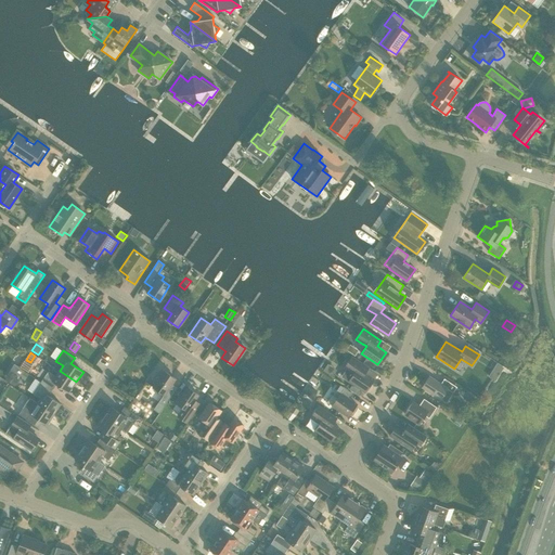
[(345,366),(348,370),(343,377),(348,381),(365,392),(374,379),(364,373),(369,369),(351,357),(345,366)]
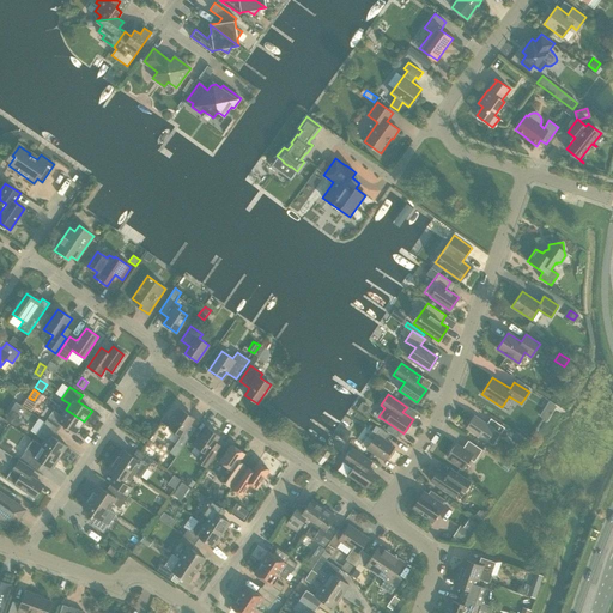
[(557,405),(548,400),(545,406),(552,411),(557,405)]
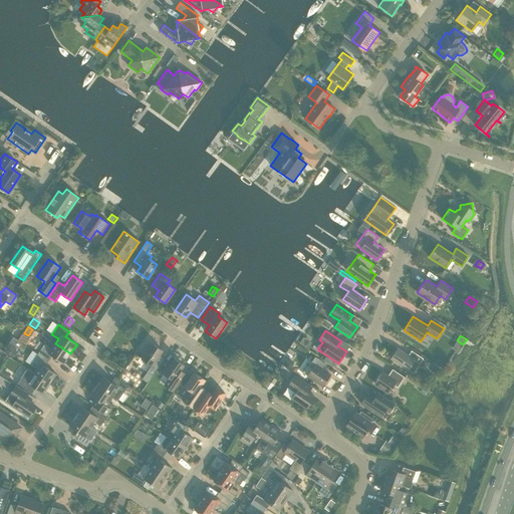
[(63,363),(70,353),(55,343),(51,348),(44,343),(38,353),(49,360),(52,356),(63,363)]
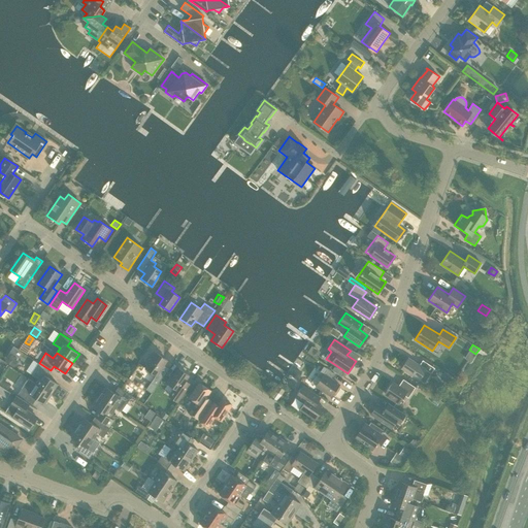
[(152,393),(168,369),(163,365),(167,360),(157,353),(145,368),(156,375),(146,390),(152,393)]
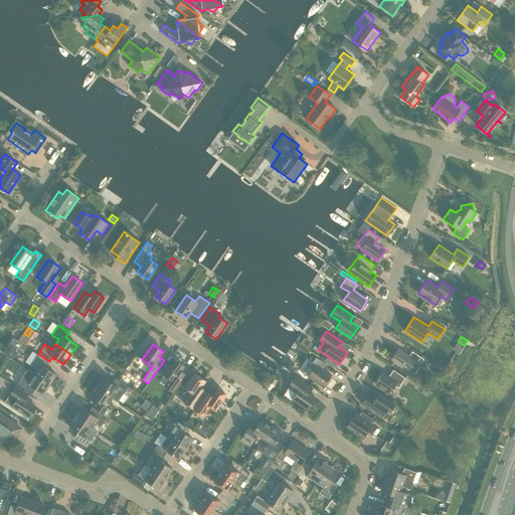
[(408,356),(398,349),(391,359),(408,370),(412,364),(417,368),(423,359),(412,351),(408,356)]
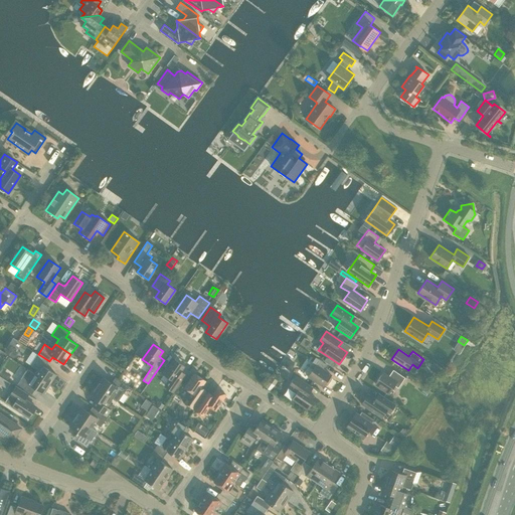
[(45,367),(49,361),(38,354),(34,360),(30,365),(37,369),(34,373),(50,384),(56,375),(45,367)]
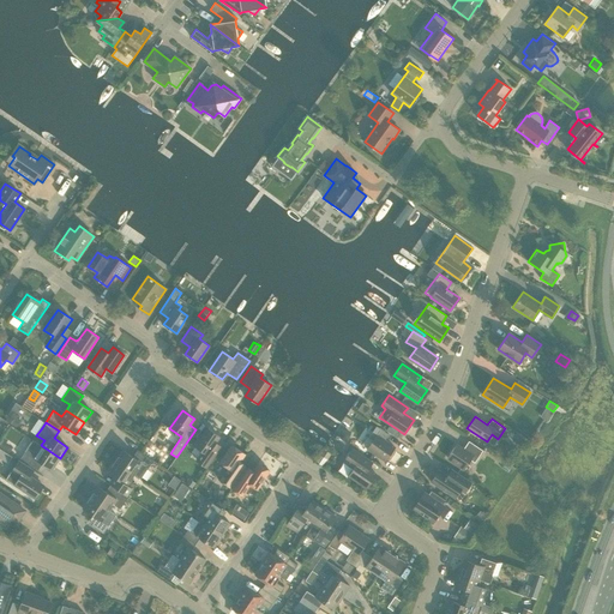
[(385,461),(395,447),(385,440),(389,434),(377,426),(368,437),(373,440),(367,449),(385,461)]
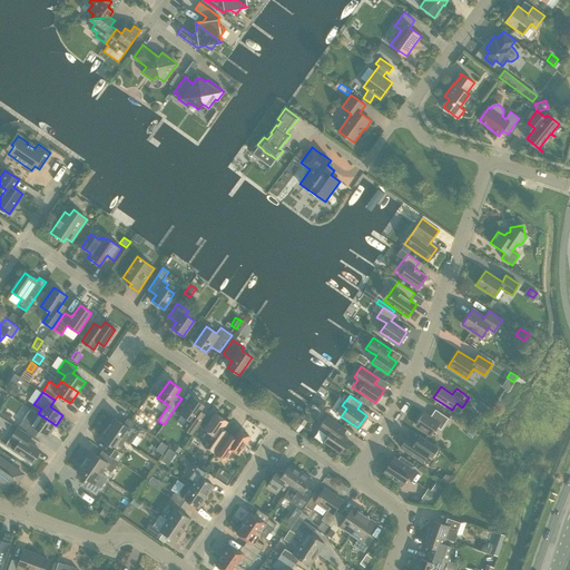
[(192,434),(206,414),(200,411),(204,405),(193,397),(182,414),(189,420),(184,429),(192,434)]
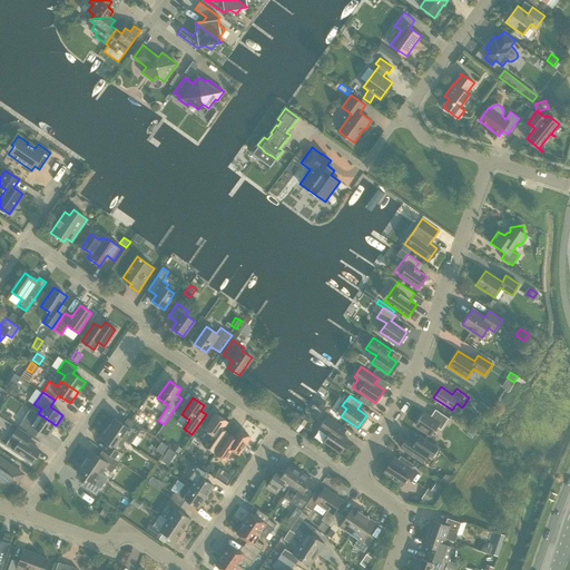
[(327,400),(320,397),(317,406),(325,409),(327,400)]
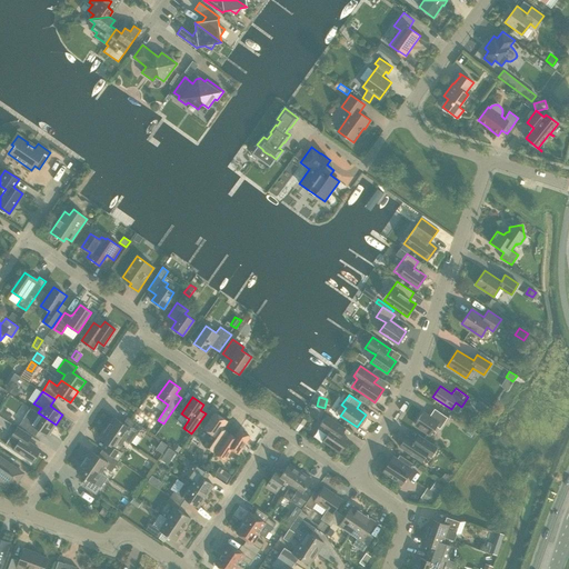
[(485,406),(480,402),(476,410),(480,413),(485,406)]
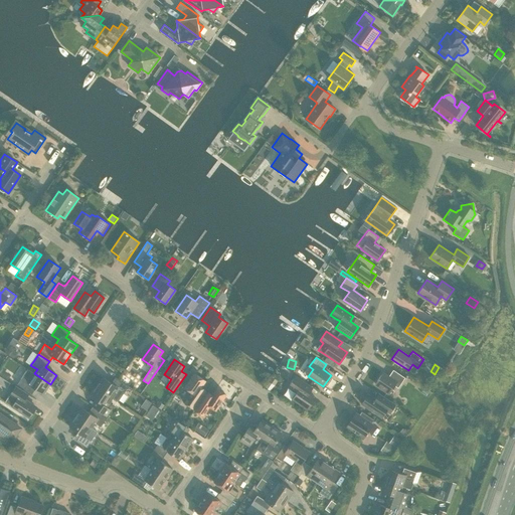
[(43,394),(50,384),(34,373),(28,369),(17,384),(28,392),(32,386),(43,394)]
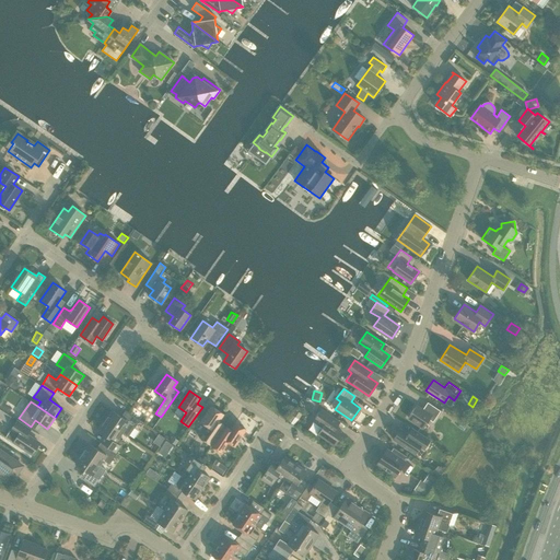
[(433,422),(440,410),(429,403),(423,410),(416,406),(408,417),(423,428),(429,419),(433,422)]
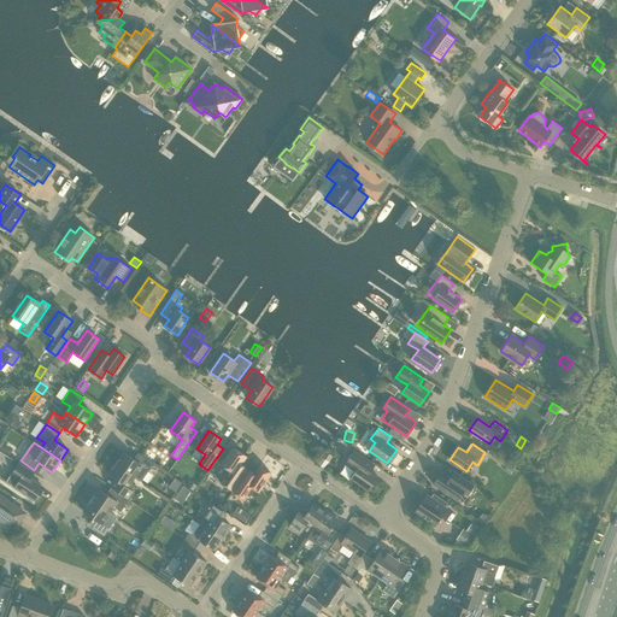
[(241,464),(247,457),(233,447),(221,464),(229,470),(221,482),(233,491),(247,469),(241,464)]
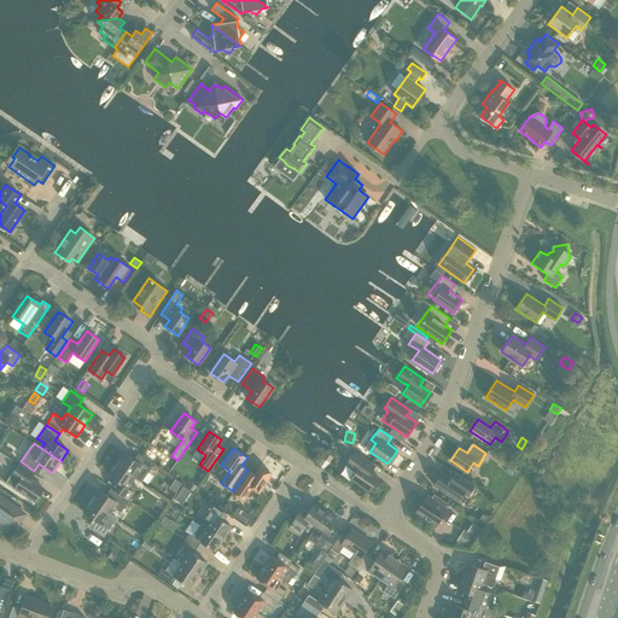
[(333,456),(327,452),(319,464),(325,468),(333,456)]
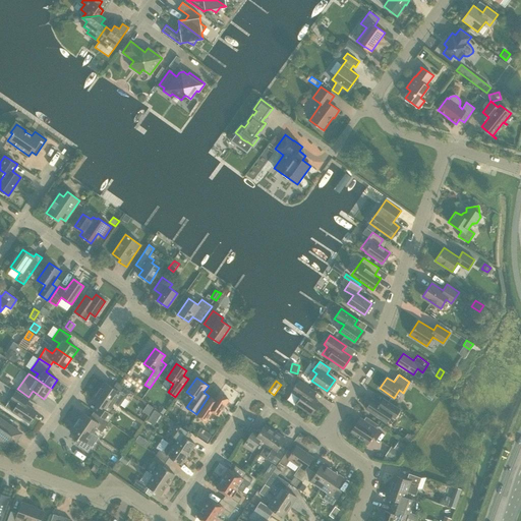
[(314,392),(303,385),(298,381),(292,391),(300,396),(295,403),(311,414),(320,402),(310,397),(314,392)]
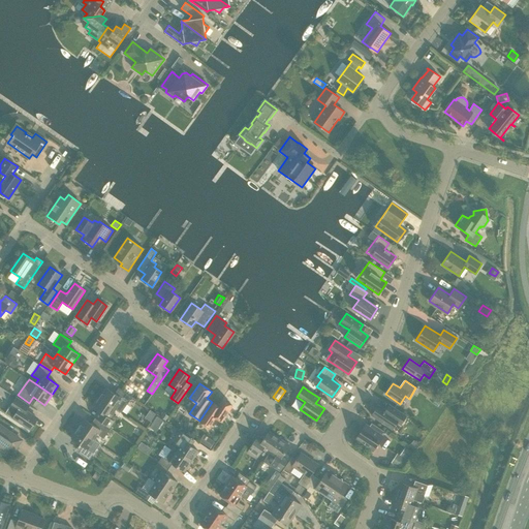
[(116,408),(116,409),(121,412),(132,397),(122,390),(118,396),(106,387),(99,397),(116,408)]
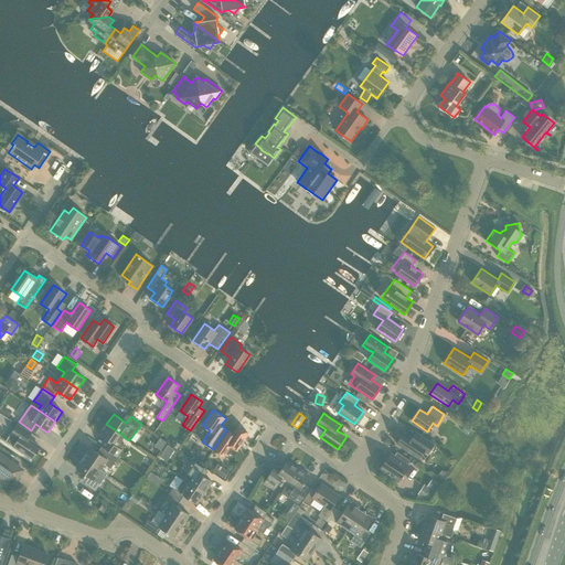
[(18,424),(10,434),(6,441),(31,458),(39,446),(24,436),(29,430),(18,424)]
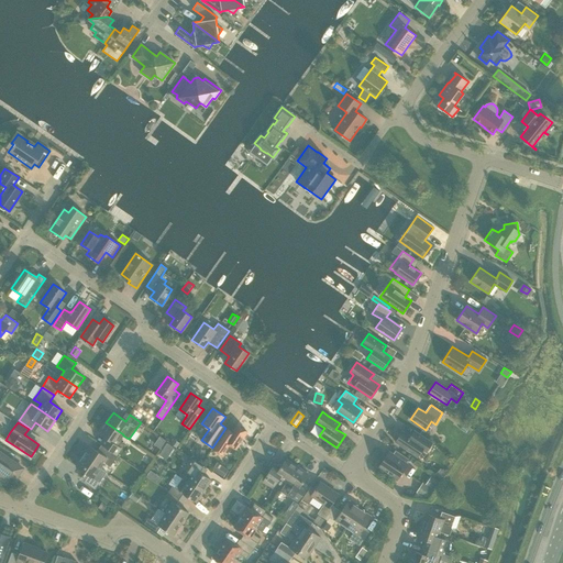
[(120,440),(123,435),(123,434),(106,422),(99,433),(111,442),(107,449),(118,455),(125,444),(120,440)]
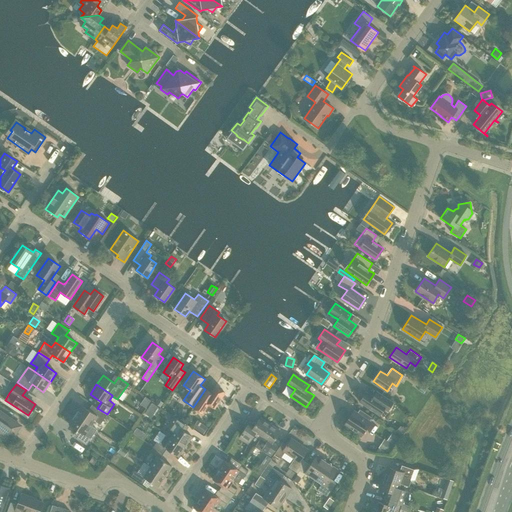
[(211,392),(206,389),(193,407),(202,414),(209,404),(215,408),(225,393),(215,386),(211,392)]
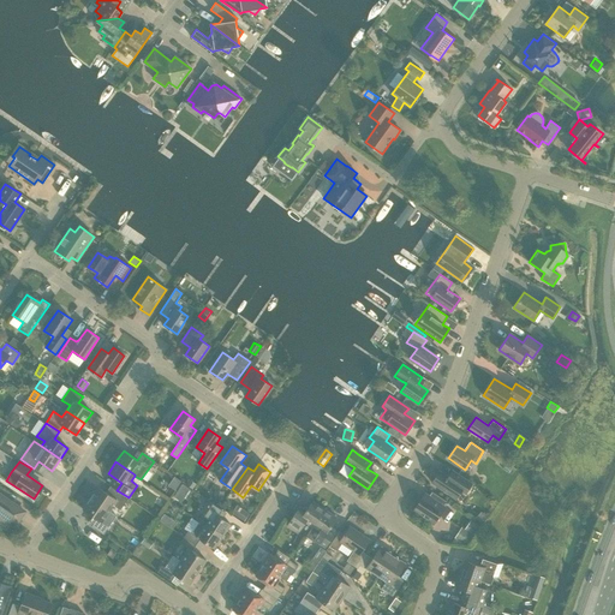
[(472,483),(458,473),(453,471),(448,476),(440,471),(431,483),(455,499),(461,490),(465,494),(472,483)]
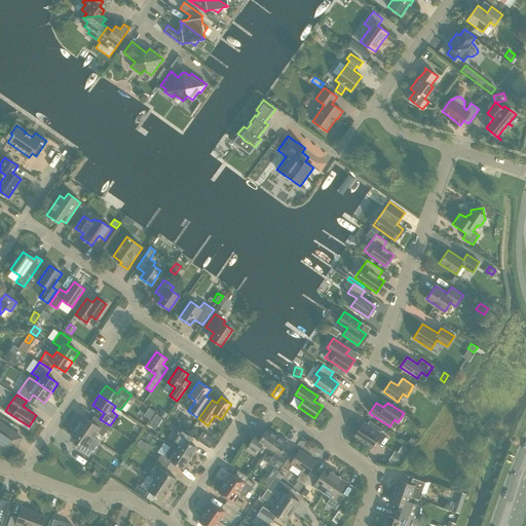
[(149,408),(144,415),(150,419),(155,411),(154,411),(150,408),(149,408)]
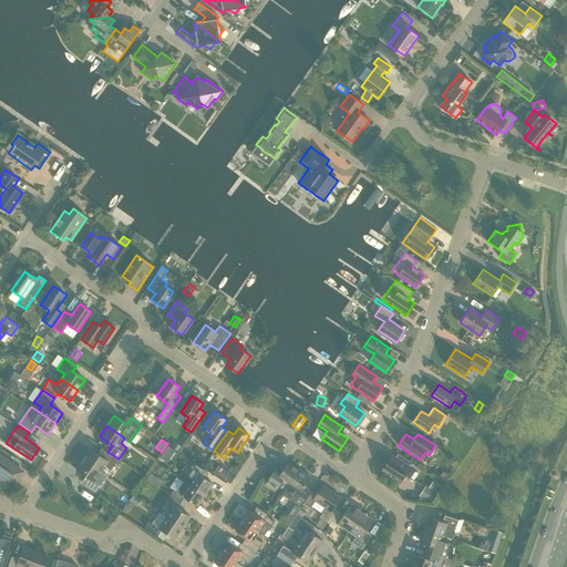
[(168,446),(164,452),(172,456),(175,451),(168,446)]
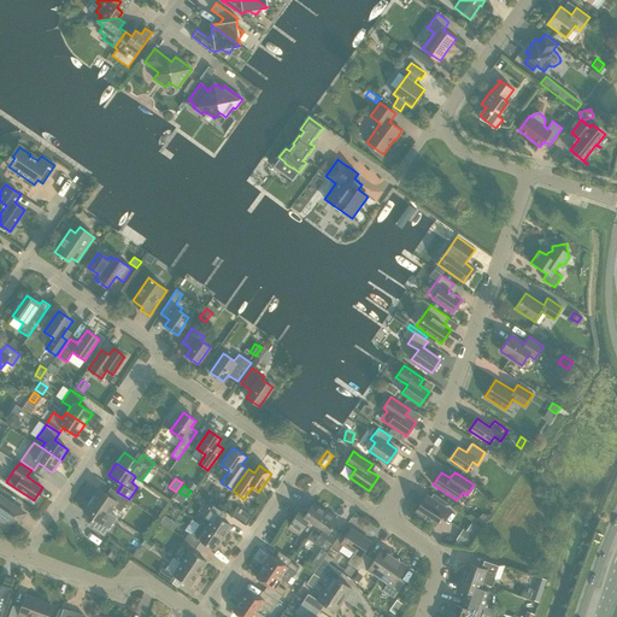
[(121,511),(129,499),(117,492),(112,498),(99,488),(90,500),(110,512),(115,506),(121,511)]
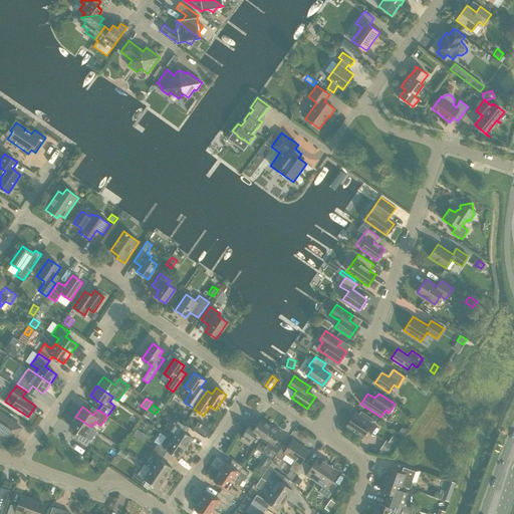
[(187,411),(180,411),(179,420),(186,421),(187,411)]
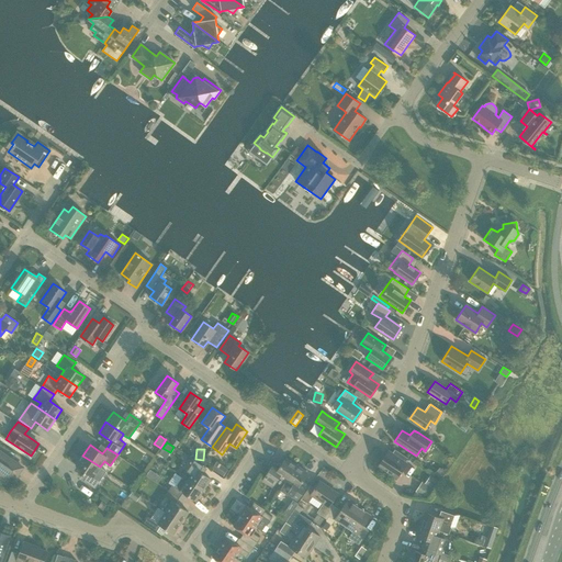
[(396,478),(404,467),(402,465),(407,458),(394,449),(389,457),(385,454),(378,465),(396,478)]
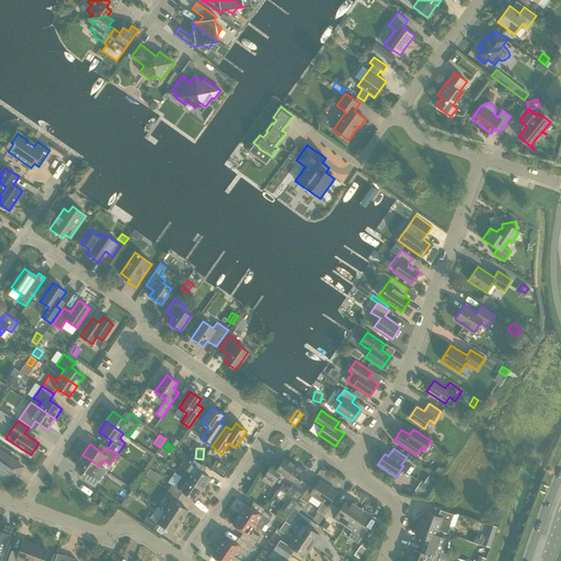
[(15,478),(23,467),(0,450),(0,478),(6,482),(10,474),(15,478)]
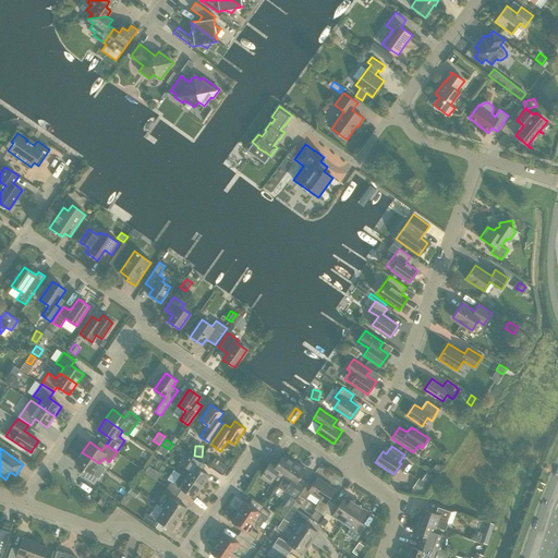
[(96,469),(99,463),(82,452),(75,462),(87,471),(83,477),(94,484),(101,473),(96,469)]
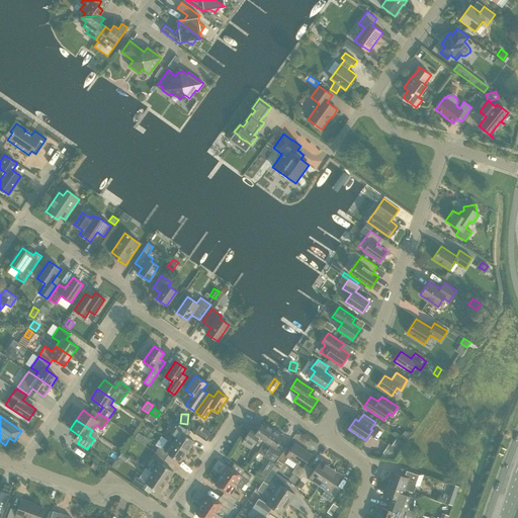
[(179,431),(172,441),(187,451),(194,441),(182,433),(186,428),(176,421),(172,427),(179,431)]
